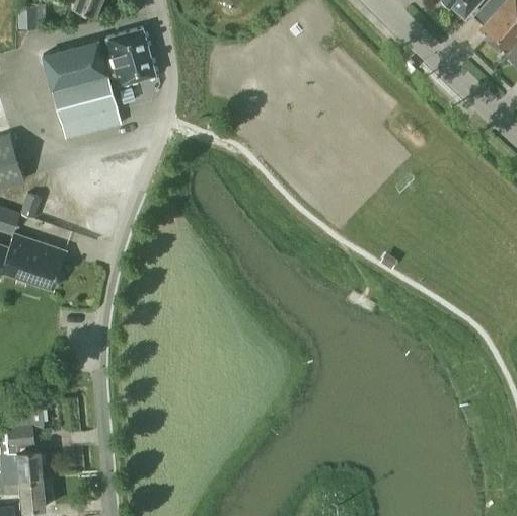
[(97,13),(101,0),(78,0),(76,5),(97,13)]
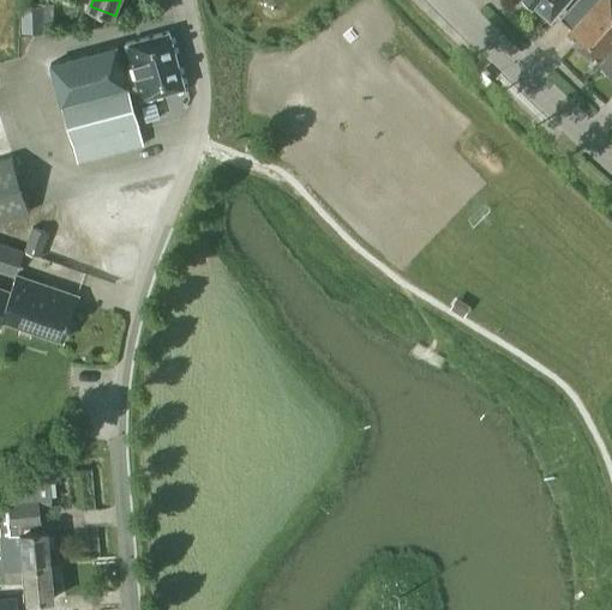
[(527,0),(550,22),(569,0),(527,0)]
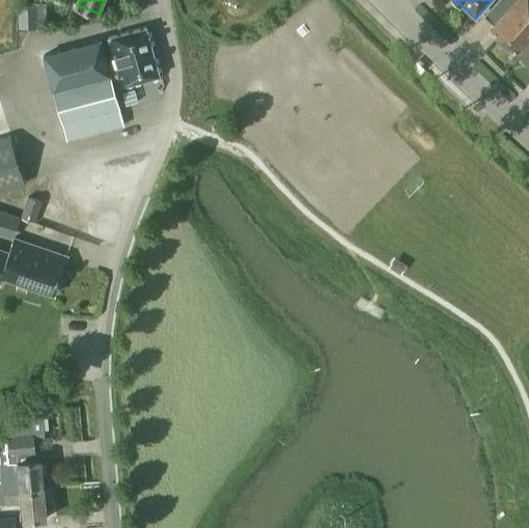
[(528,0),(501,0),(484,18),(494,27),(491,31),(517,55),(528,42),(528,0)]
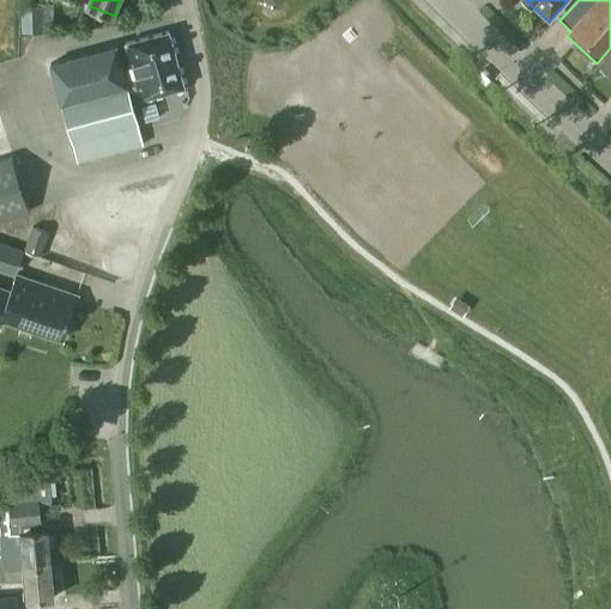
[(46,10),(25,10),(26,36),(46,35),(46,10)]
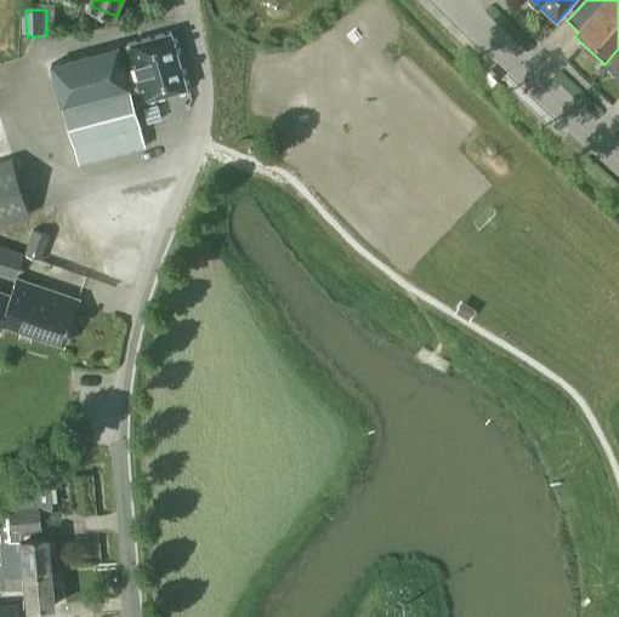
[(138,75),(181,63),(174,35),(131,47),(138,74),(138,75)]
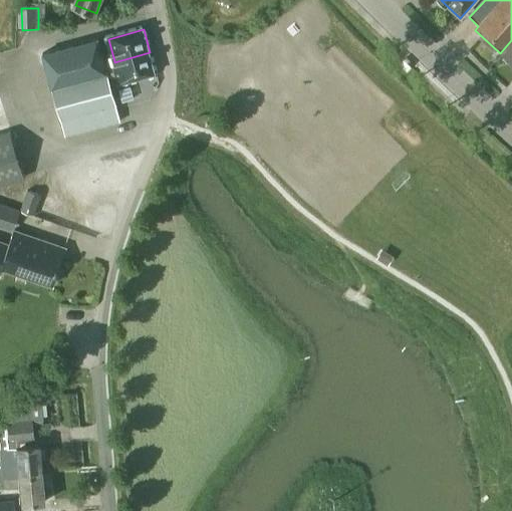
[(157,75),(150,52),(114,62),(114,61),(105,64),(99,40),(43,56),(66,138),(120,122),(108,79),(118,77),(120,85),(157,75)]
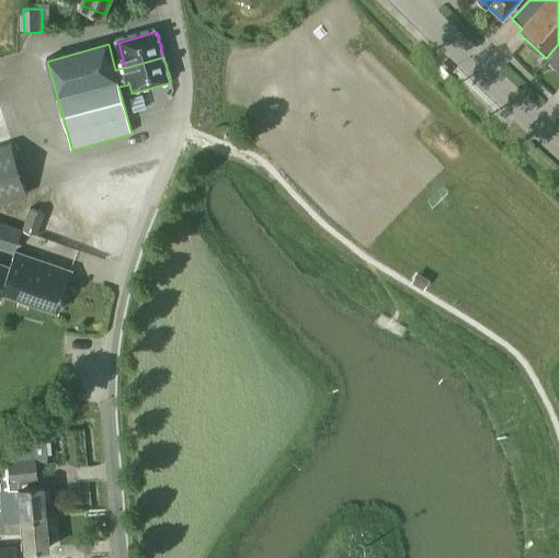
[(558,49),(548,61),(558,72),(558,49)]
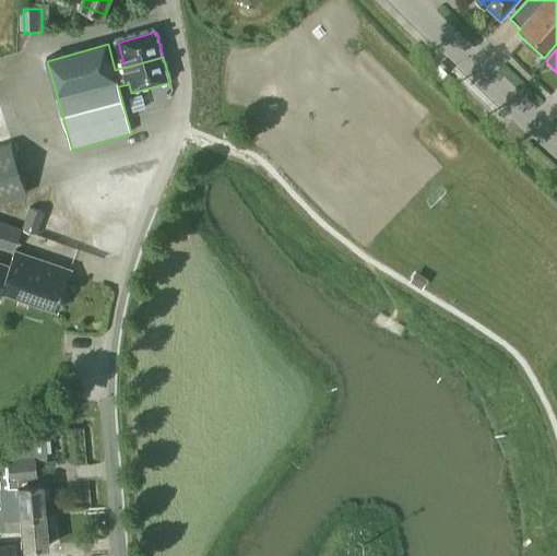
[(0,205),(28,198),(12,145),(0,149),(0,205)]
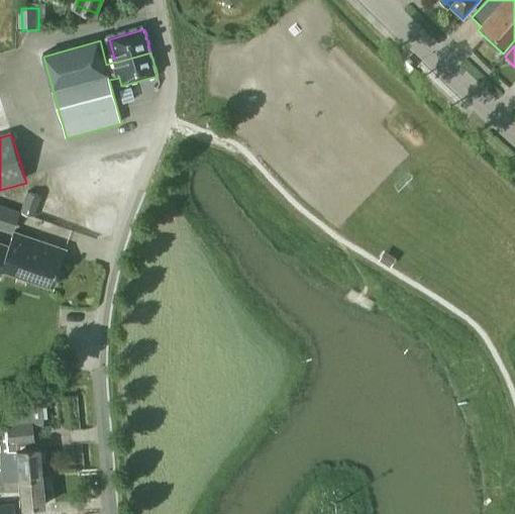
[(20,213),(35,218),(42,199),(27,193),(20,213)]
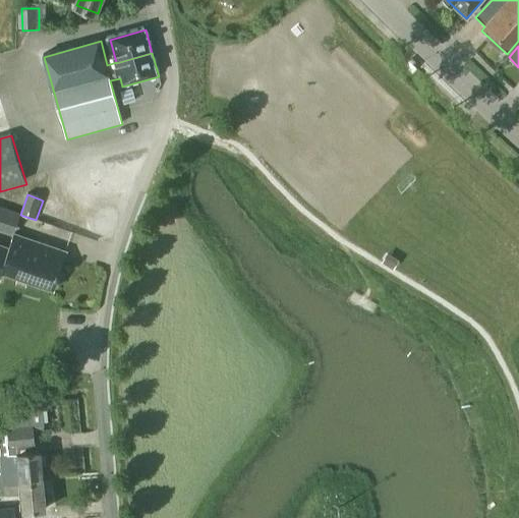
[(0,208),(0,226),(16,232),(22,216),(0,208)]
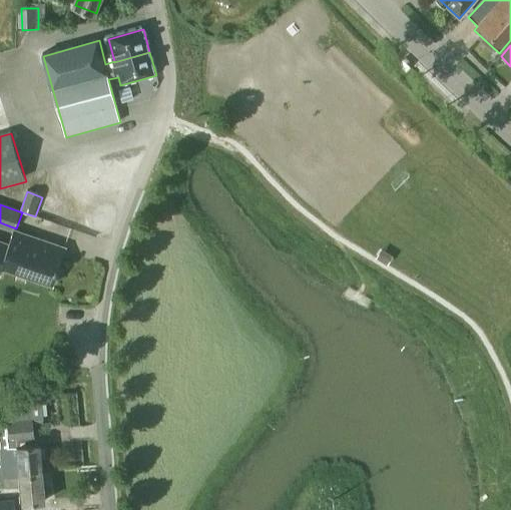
[(9,246),(0,242),(0,271),(2,267),(53,286),(66,248),(14,230),(9,246)]
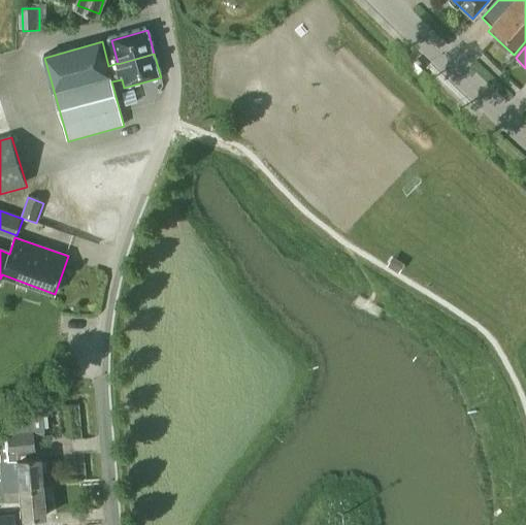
[(10,435),(12,455),(38,453),(37,433),(10,435)]
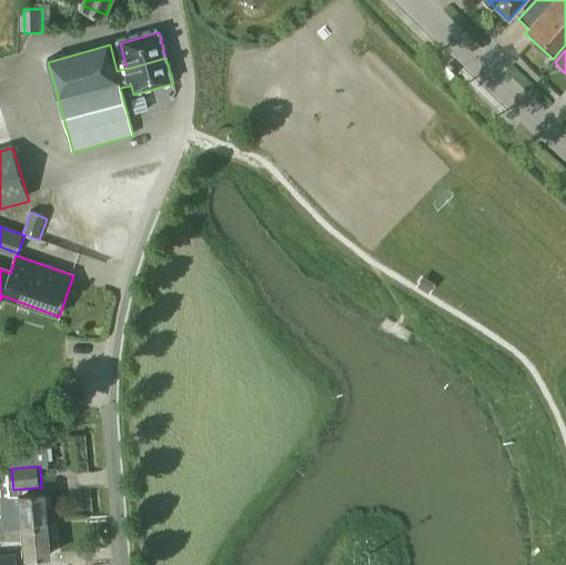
[(0,530),(48,526),(44,495),(2,498),(3,516),(0,516),(0,530)]
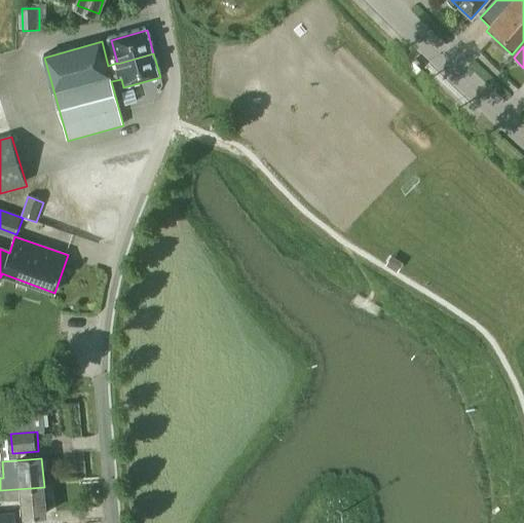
[(0,502),(8,501),(23,500),(24,518),(46,516),(44,487),(0,490),(0,502)]
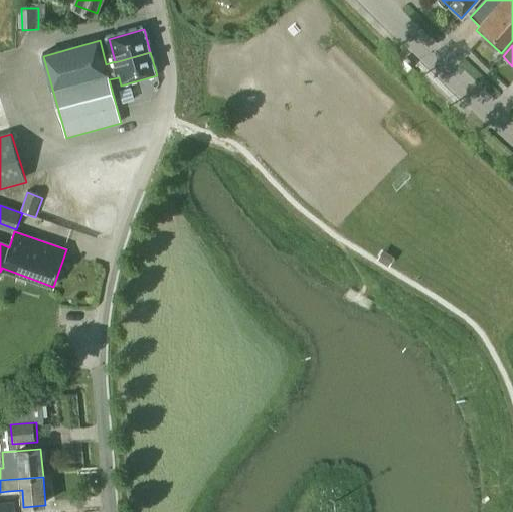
[(0,504),(0,511),(17,511),(16,503),(0,504)]
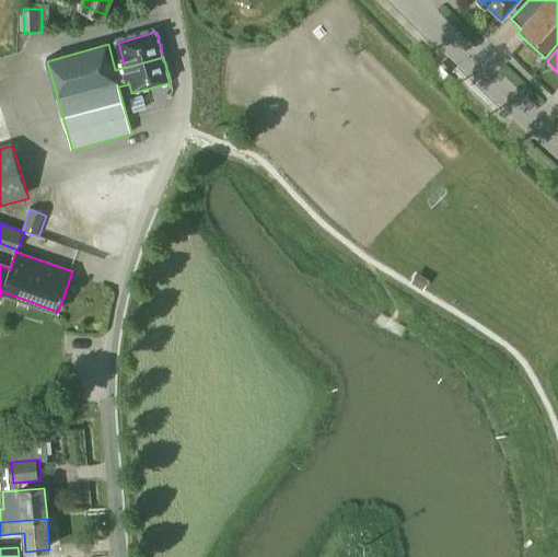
All buildings are outlined.
